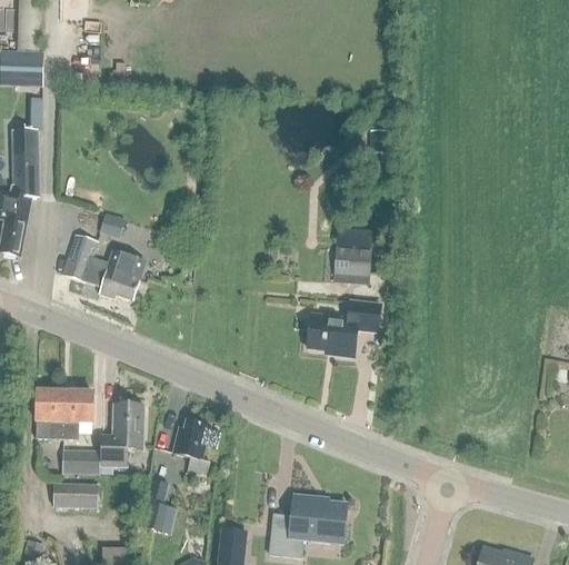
[(0,83),(41,86),(42,52),(0,50),(0,83)]
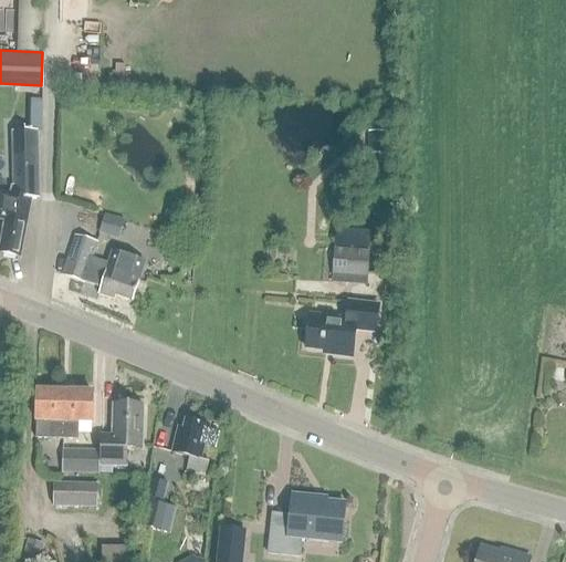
[(39,195),(38,127),(12,127),(13,183),(11,183),(10,191),(0,189),(0,216),(4,218),(4,219),(1,221),(0,228),(2,231),(0,239),(0,250),(19,255),(25,221),(31,195),(39,195)]
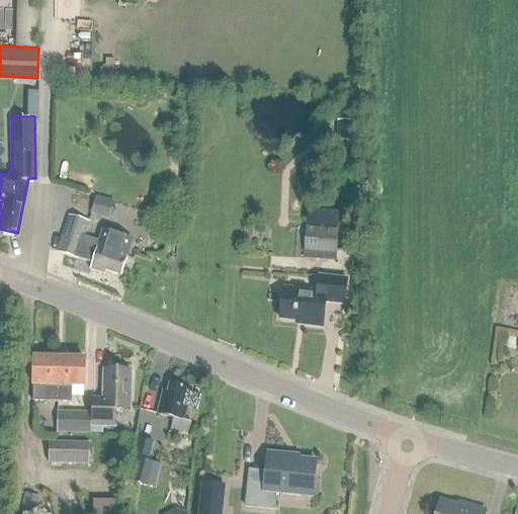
[(350,138),(350,117),(338,116),(338,137),(350,138)]
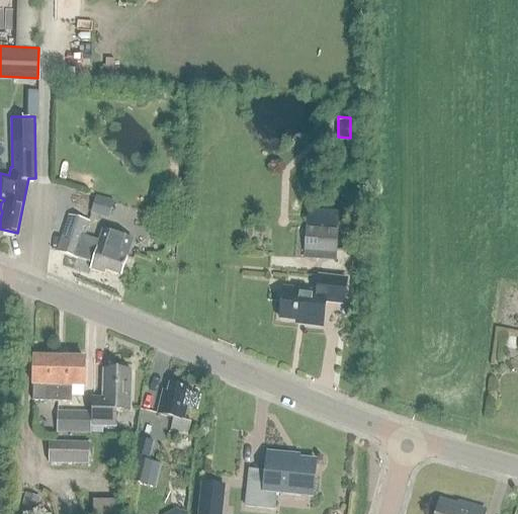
[(95,193),(90,209),(107,216),(112,198),(95,193)]
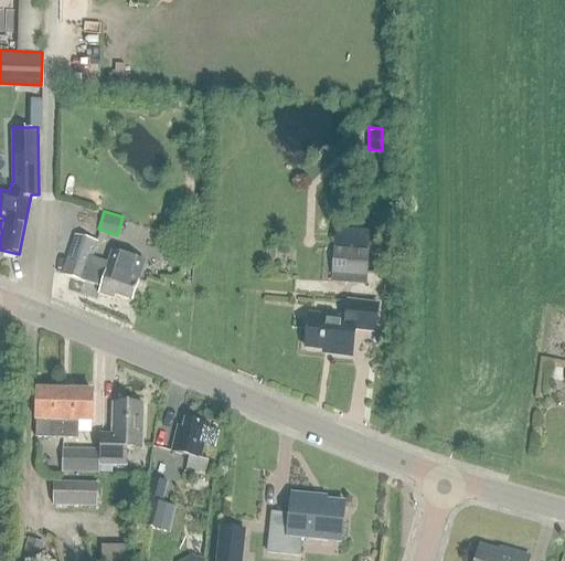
[(142,260),(110,249),(107,260),(91,255),(96,239),(74,232),(61,272),(83,278),(99,283),(97,290),(113,295),(114,292),(131,297),(138,277),(137,277),(142,260)]
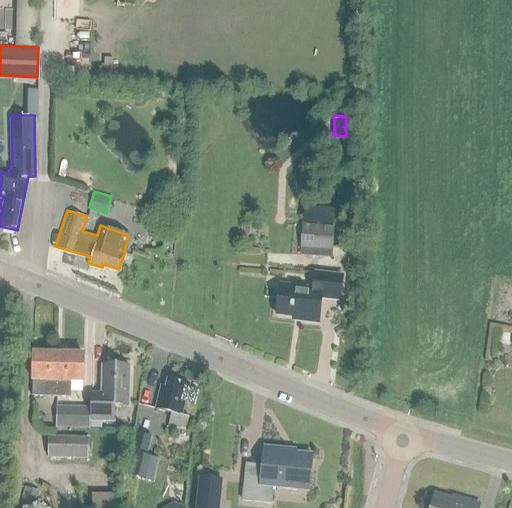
[(299,245),(331,247),(333,224),(301,222),(299,245)]
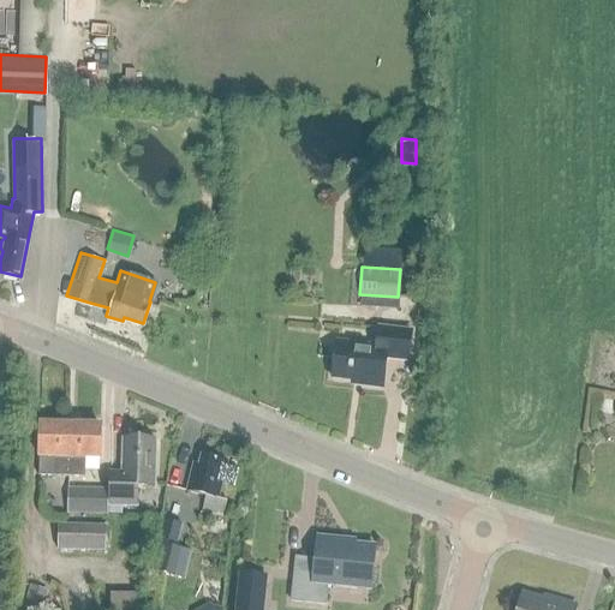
[(407,357),(411,328),(377,324),(375,344),(335,339),(332,375),(359,377),(359,381),(382,384),(386,354),(407,357)]
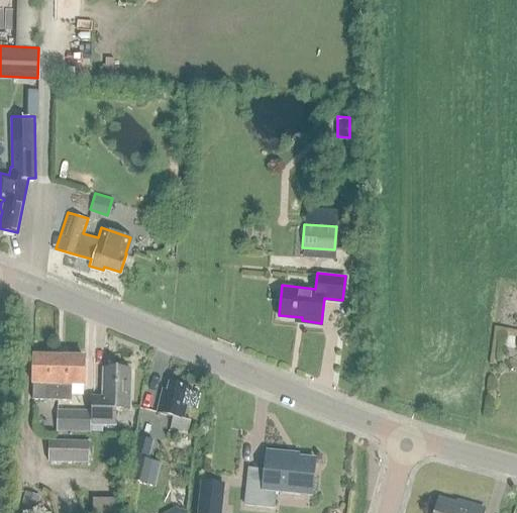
[(44,398),(57,398),(59,354),(32,354),(32,382),(44,382),(44,398)]
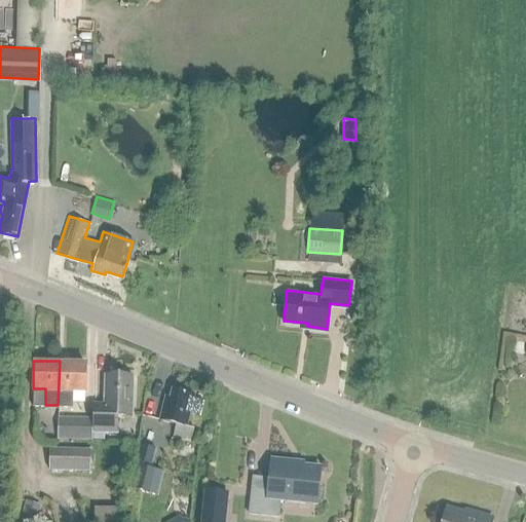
[(60,361),(58,405),(71,406),(72,389),(84,389),(85,362),(60,361)]
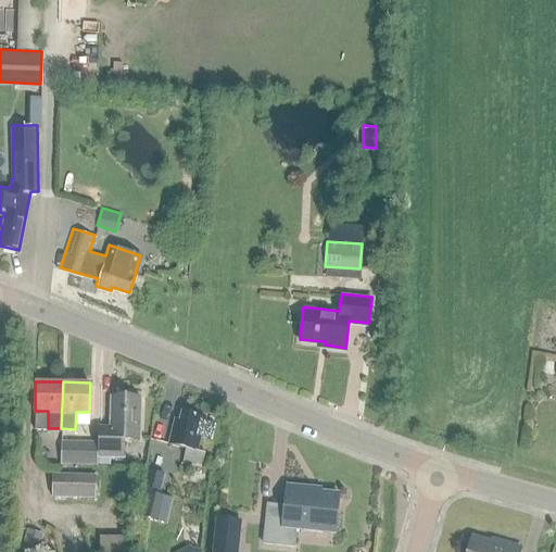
[(139,394),(112,394),(110,394),(110,425),(98,425),(97,454),(98,454),(97,462),(110,462),(110,454),(124,455),(124,438),(139,438),(139,394)]
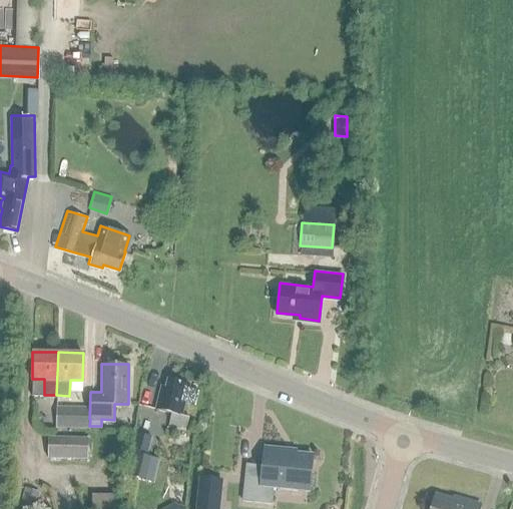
[(166,377),(165,385),(160,384),(155,408),(171,411),(168,425),(186,427),(188,415),(181,413),(184,401),(194,403),(197,389),(187,386),(188,382),(166,377)]
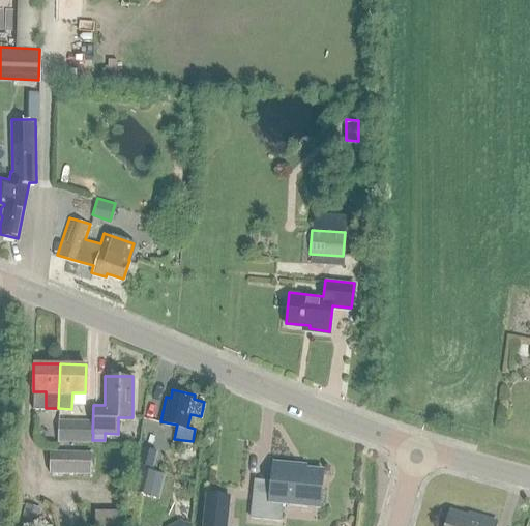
[(91,440),(91,419),(58,419),(58,440),(91,440)]
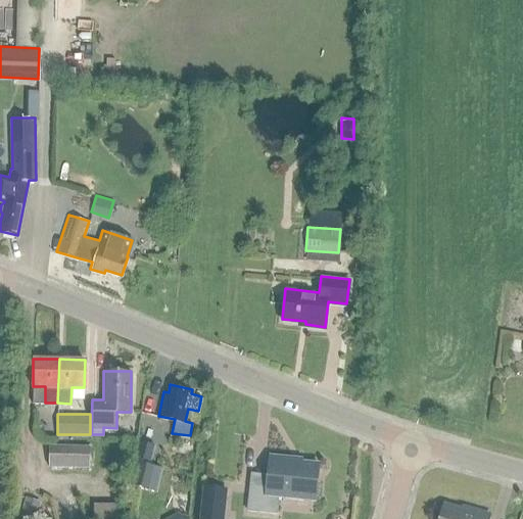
[(162,467),(149,463),(154,443),(141,439),(136,460),(139,460),(133,484),(156,490),(162,467)]
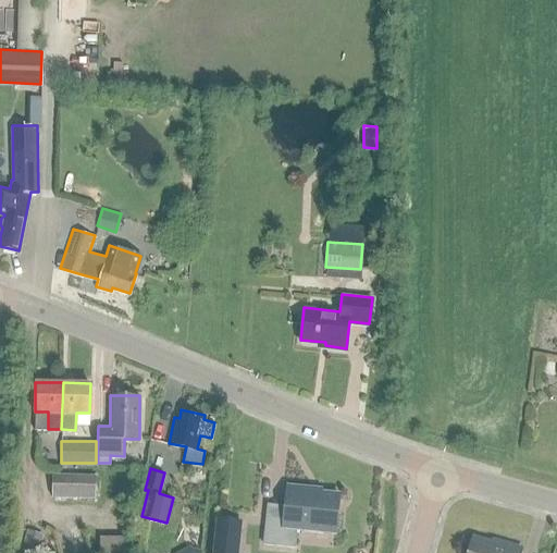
[(95,496),(95,474),(52,474),(51,496),(95,496)]
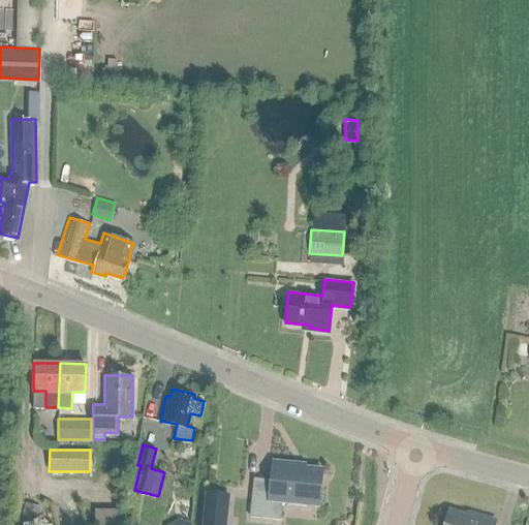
[(255,476),(254,476),(250,514),(279,517),(281,500),(317,504),(321,467),(303,466),(290,464),(290,462),(272,460),(270,479),(269,491),(253,489),(255,476)]
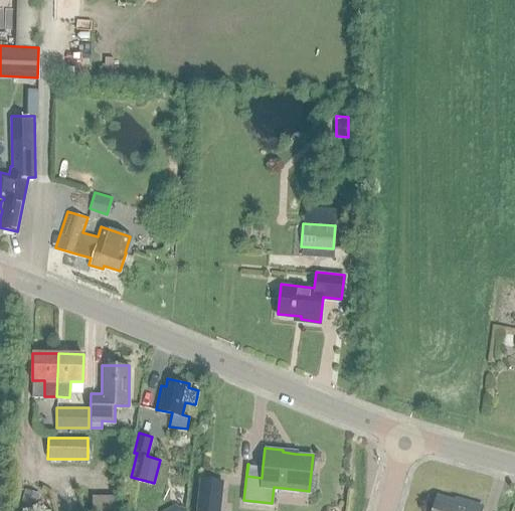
[(217,510),(221,480),(201,478),(197,510),(217,510)]
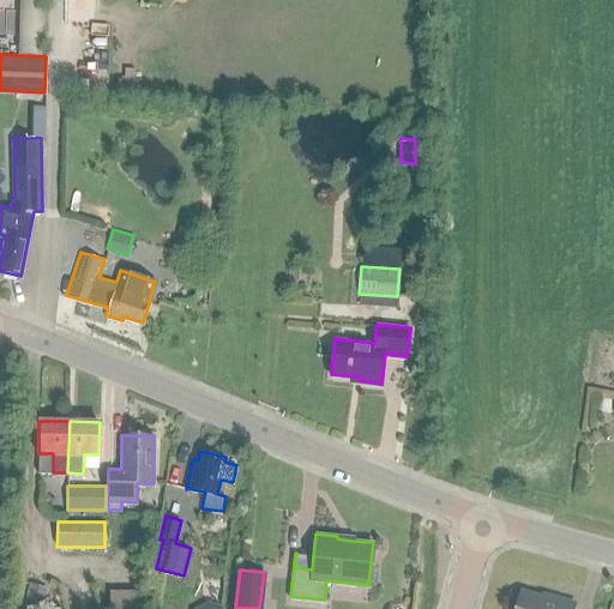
[(22,606),(31,608),(37,608),(44,590),(28,585),(22,606)]
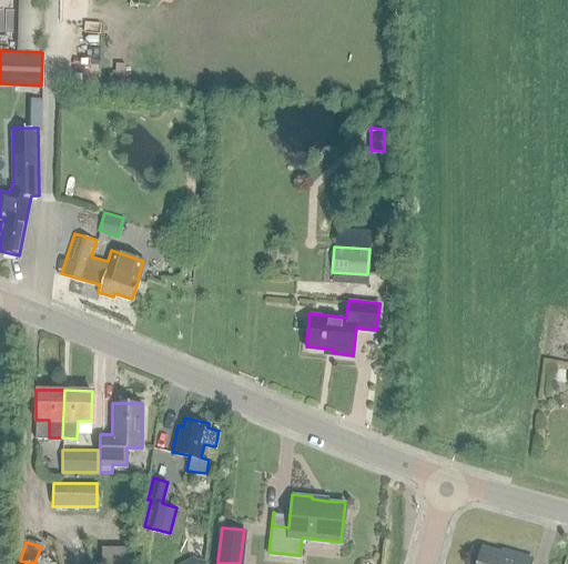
[(108,542),(107,563),(129,563),(130,543),(108,542)]
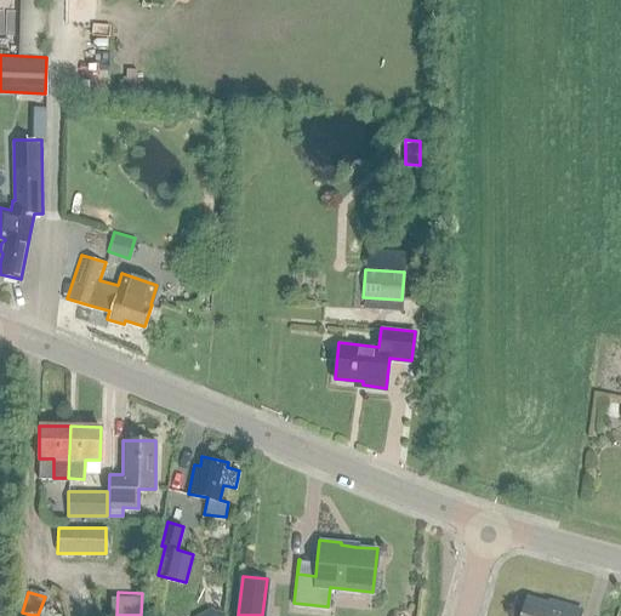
[(577,615),(581,609),(559,603),(558,605),(527,597),(520,615),(577,615)]
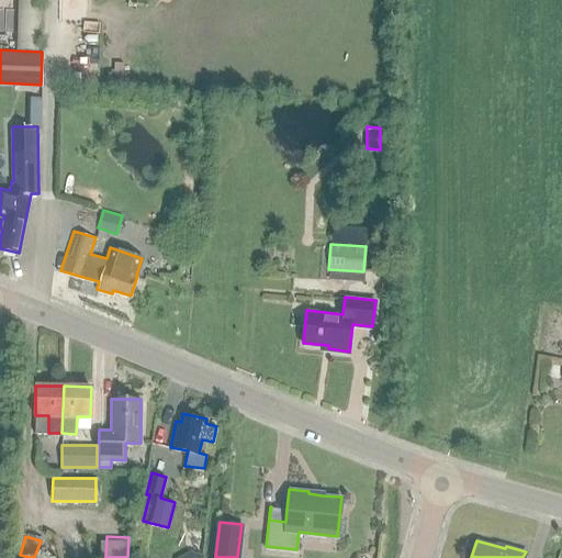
[(205,557),(208,553),(181,548),(179,557),(205,557)]
